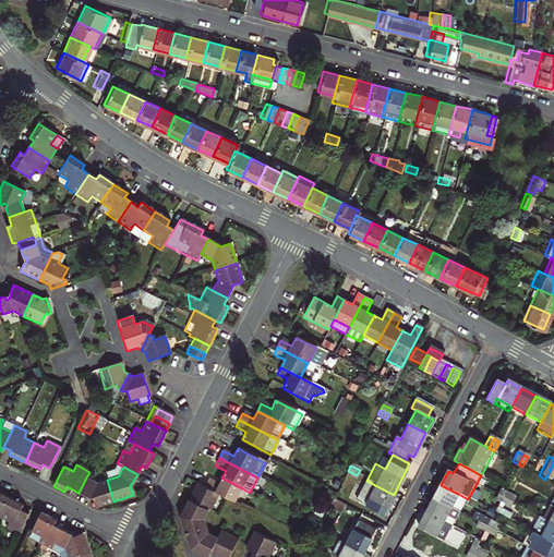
[(354,480),(357,475),(348,471),(345,475),(354,480)]
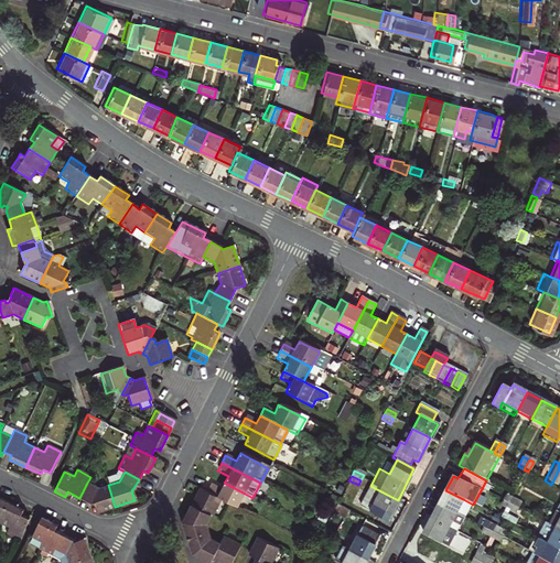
[(97,488),(87,483),(79,498),(89,502),(93,502),(96,512),(115,507),(108,485),(97,488)]
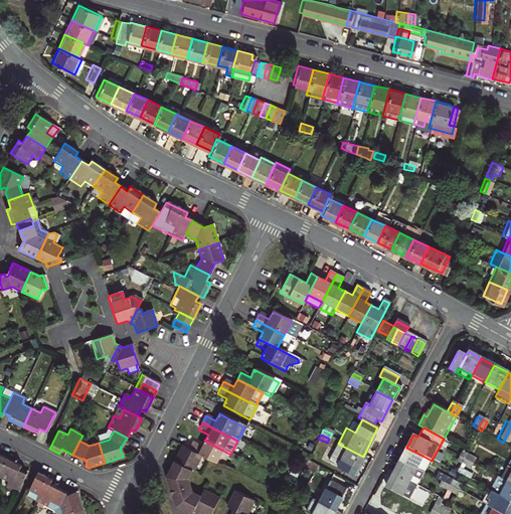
[(223,451),(204,441),(201,448),(191,443),(187,450),(201,457),(216,464),(223,451)]
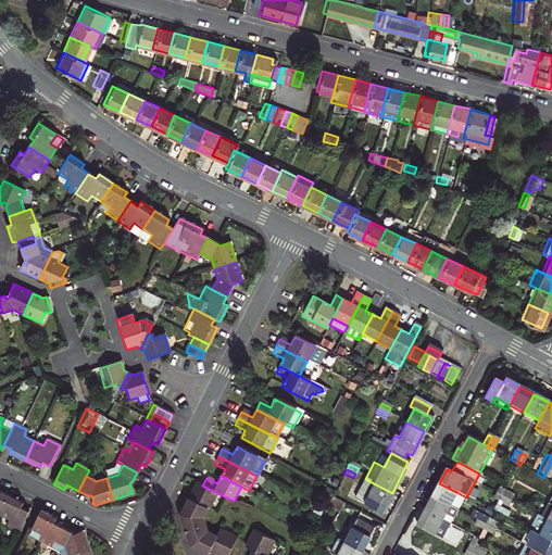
[(385,507),(392,493),(365,479),(364,478),(356,495),(366,501),(367,499),(385,507)]
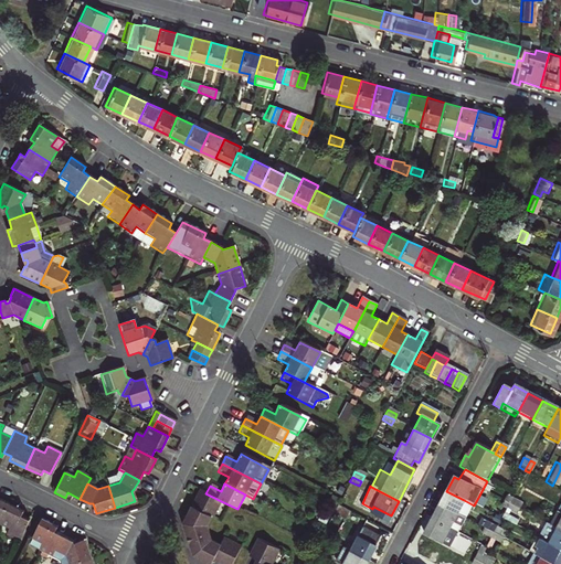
[(196,556),(210,563),(212,559),(217,561),(223,563),(232,563),(242,546),(223,538),(220,544),(210,540),(205,525),(210,518),(212,519),(221,501),(205,493),(199,490),(192,504),(184,520),(187,528),(183,529),(187,538),(190,551),(193,550),(196,556)]
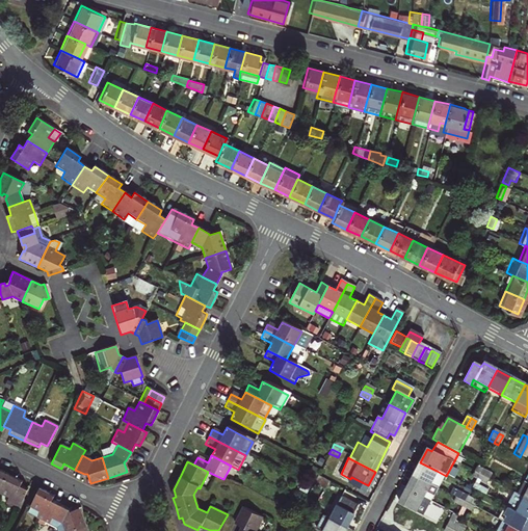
[(333,468),(324,462),(321,469),(330,474),(333,468)]
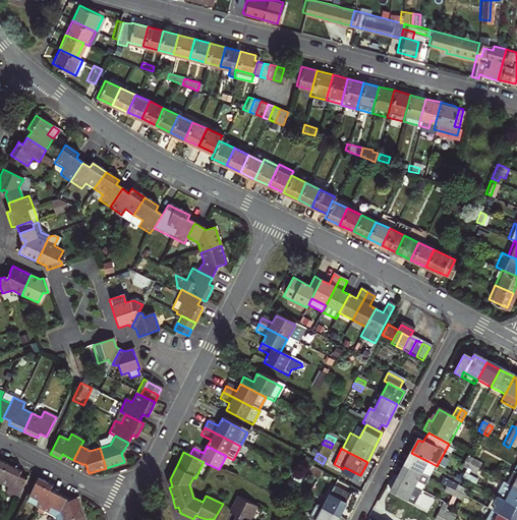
[(404,466),(419,474),(427,461),(411,453),(404,466)]
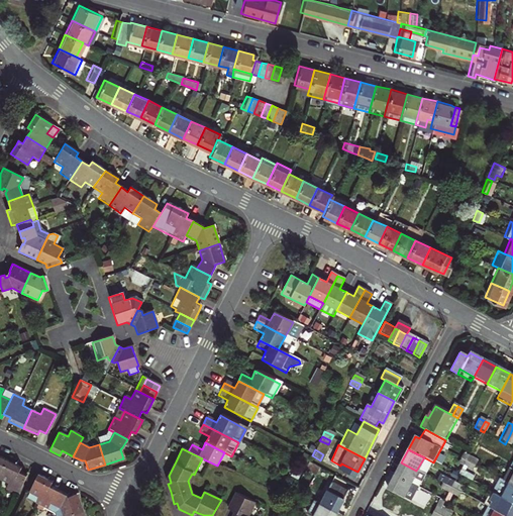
[(476,460),(467,456),(464,461),(473,466),(476,460)]
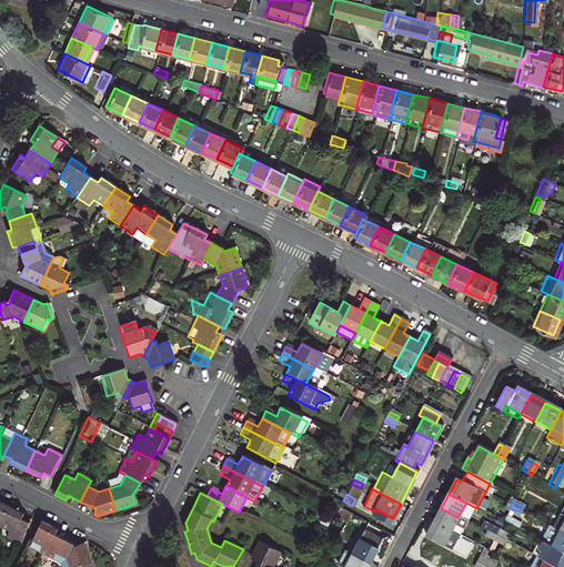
[(563,505),(563,506),(552,528),(563,535),(563,505)]
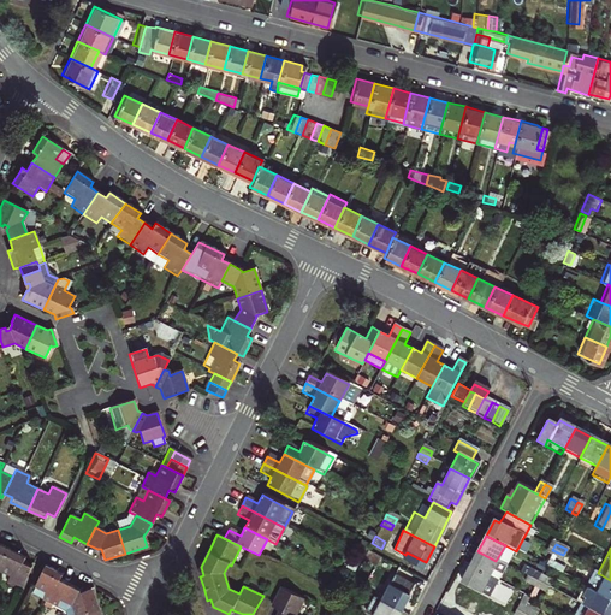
[(23,557),(6,549),(0,562),(0,573),(7,577),(5,583),(18,590),(30,567),(21,562),(23,557)]
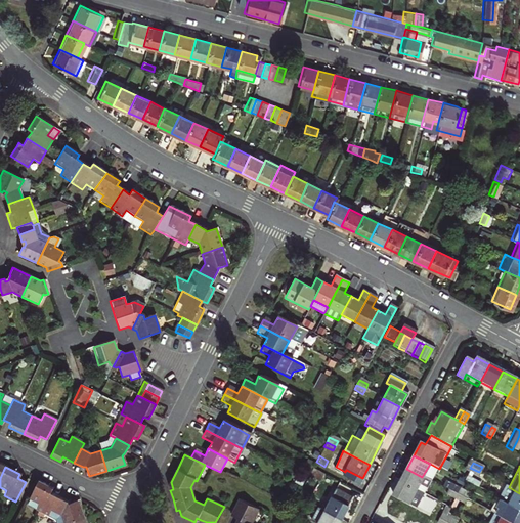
[(479,472),(470,468),(468,473),(476,478),(479,472)]
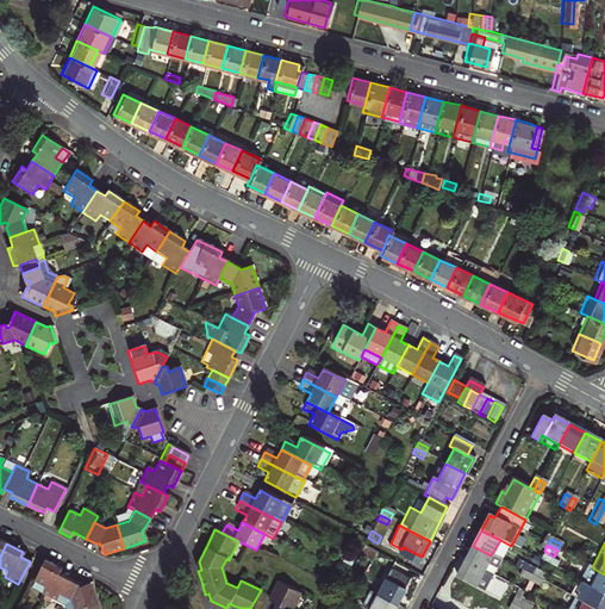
[(465,561),(484,571),(491,555),(473,546),(465,561)]
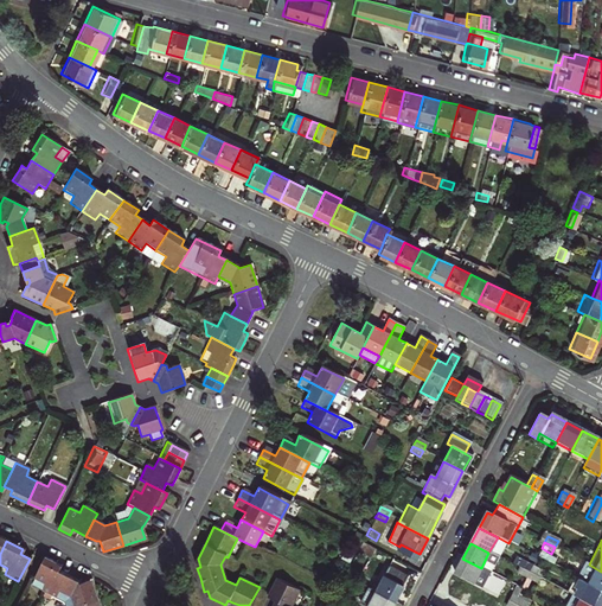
[(53,598),(65,575),(57,571),(59,566),(43,557),(29,586),(53,598)]
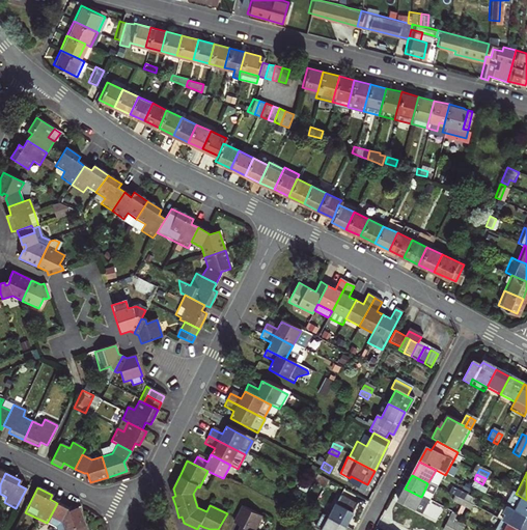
[(397,503),(420,515),(428,501),(421,497),(405,489),(397,503)]
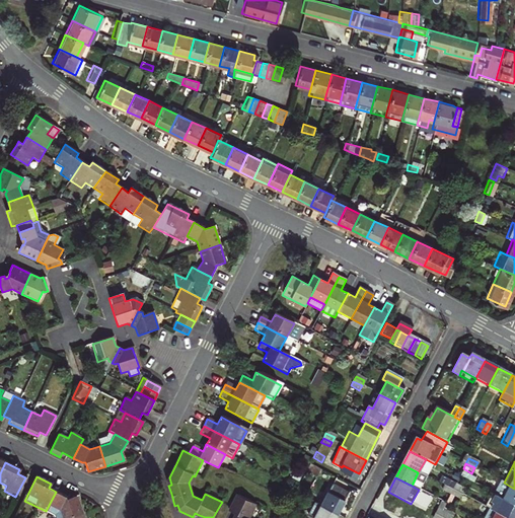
[(445,481),(443,486),(451,491),(454,485),(445,481)]
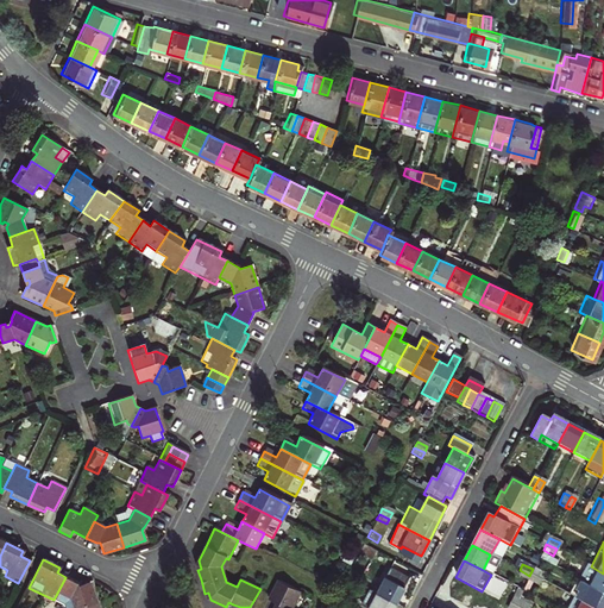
[(578,581),(603,594),(603,574),(591,566),(586,564),(578,581)]
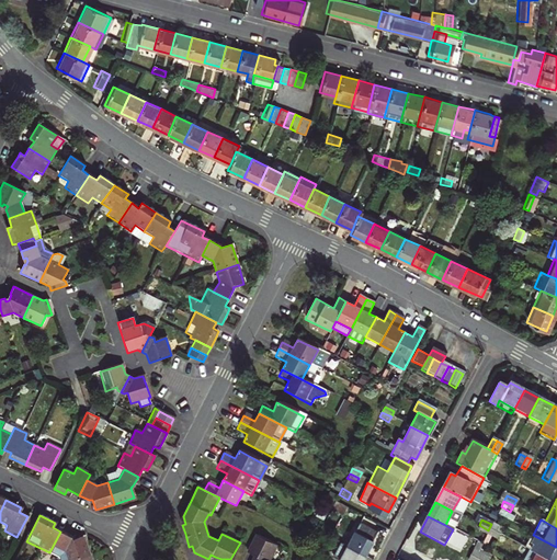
[(501,529),(491,524),(488,530),(498,535),(501,529)]
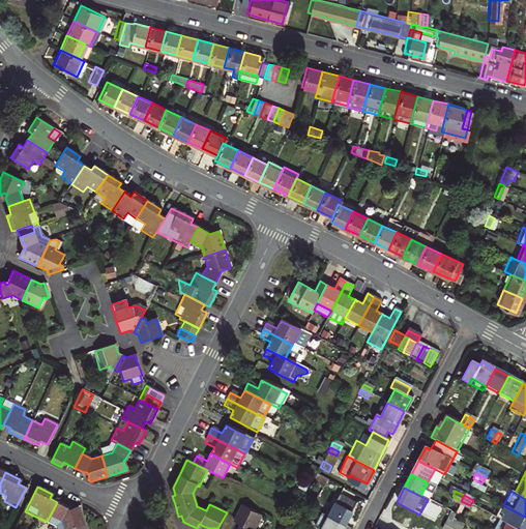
[(326,518),(327,518),(344,526),(355,505),(338,496),(326,518)]
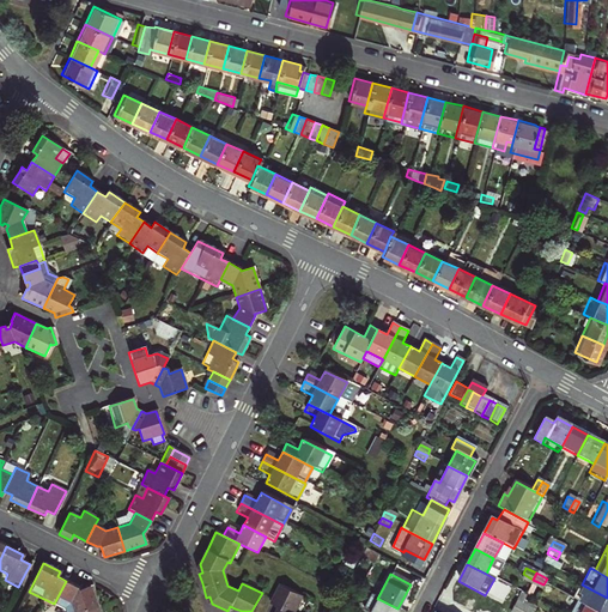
[(520,580),(529,586),(533,580),(523,574),(520,580)]
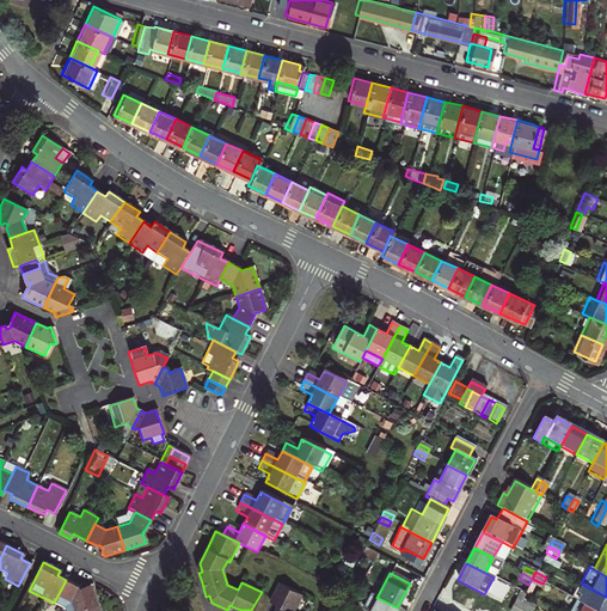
[(347,582),(356,587),(360,581),(350,575),(347,582)]
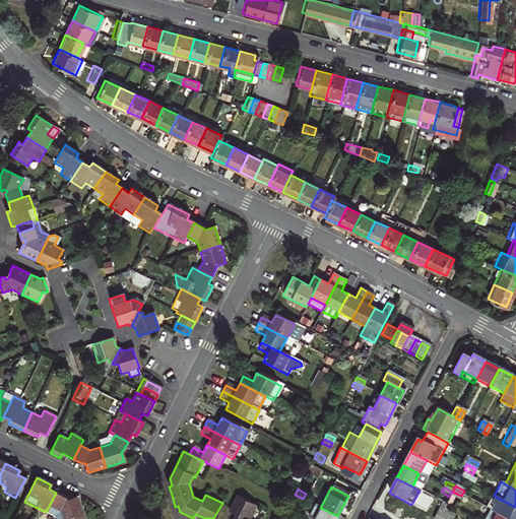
[(461,496),(452,492),(449,497),(458,502),(461,496)]
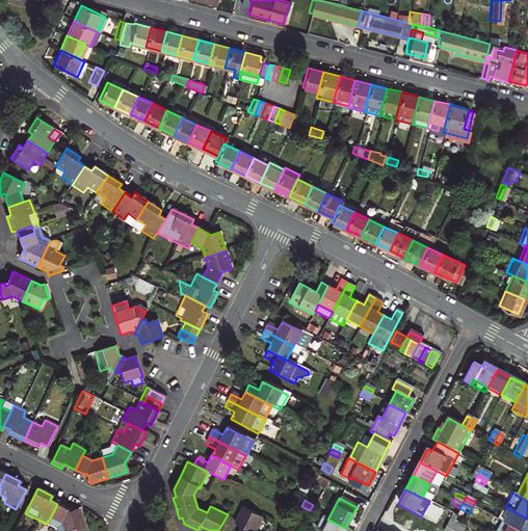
[(70,530),(84,527),(78,508),(68,511),(67,508),(57,504),(47,524),(54,528),(54,530),(70,530)]
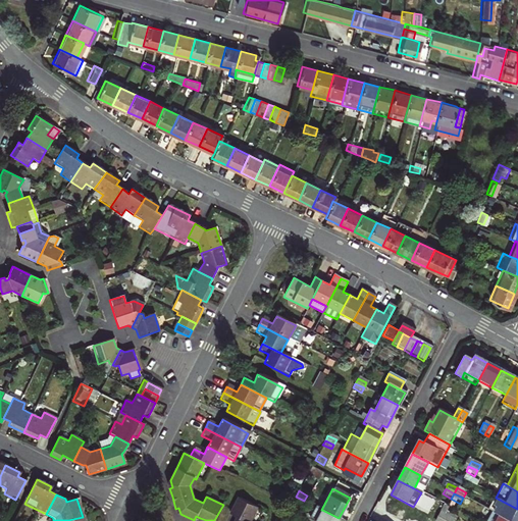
[(296,497),(293,502),(301,506),(304,501),(296,497)]
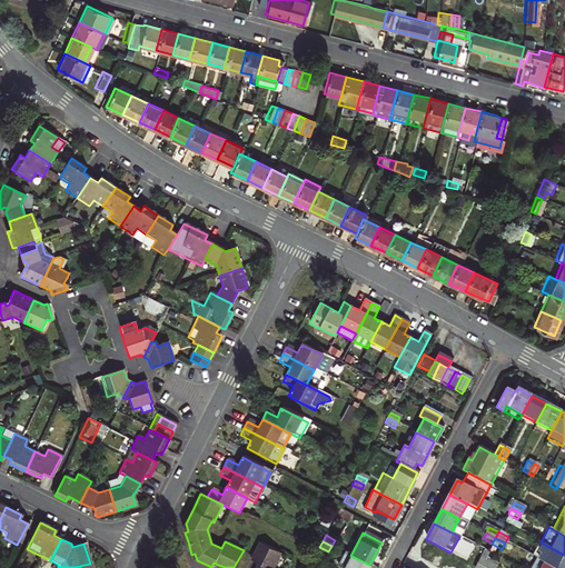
[(538,560),(553,567),(564,567),(564,566),(564,555),(541,542),(533,557),(538,560)]
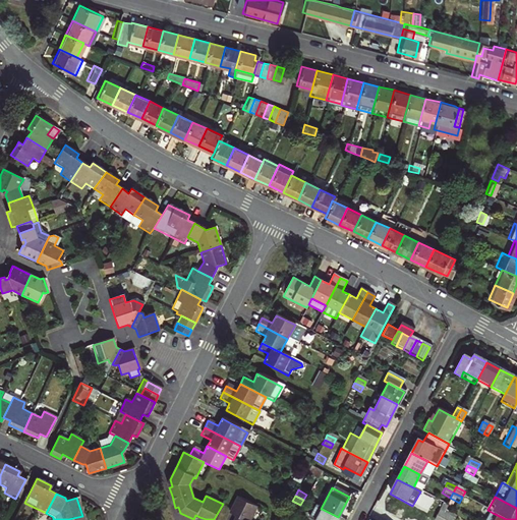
[(250,519),(257,508),(237,498),(232,508),(229,513),(236,516),(233,519),(250,519)]
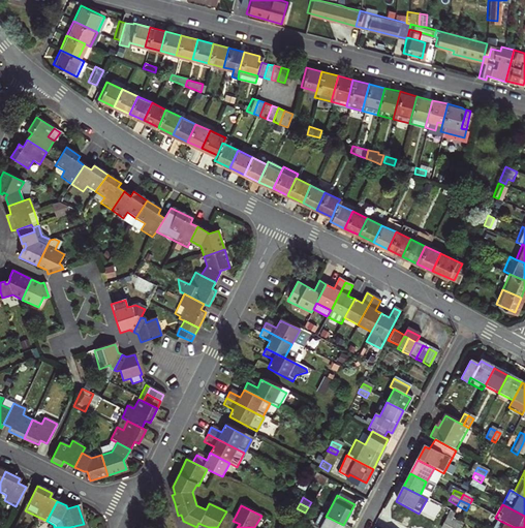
[(439,527),(444,527),(445,527),(449,522),(453,514),(449,511),(439,527)]
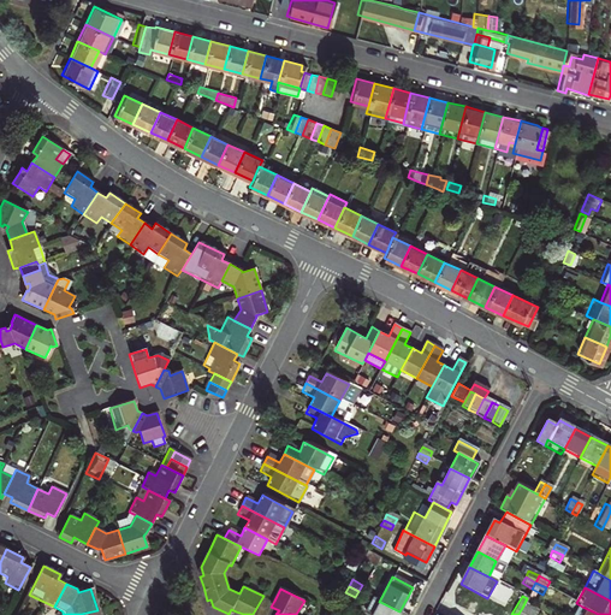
[(366,614),(397,614),(399,611),(380,602),(379,602),(372,598),(365,614),(366,614)]
